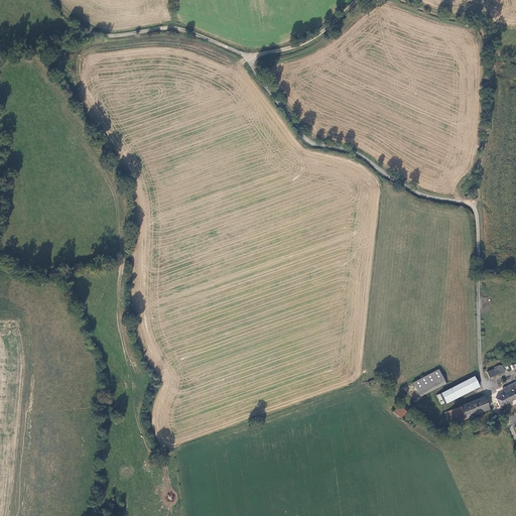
[(501,366),(486,372),(489,378),(504,372),(501,366)]
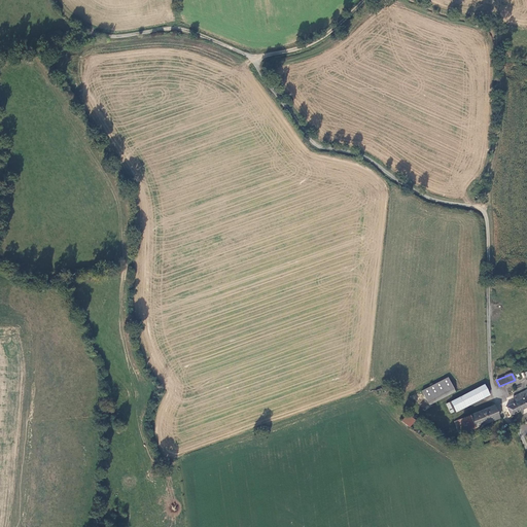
[(447,378),(422,391),(429,406),(454,391),(447,378)]
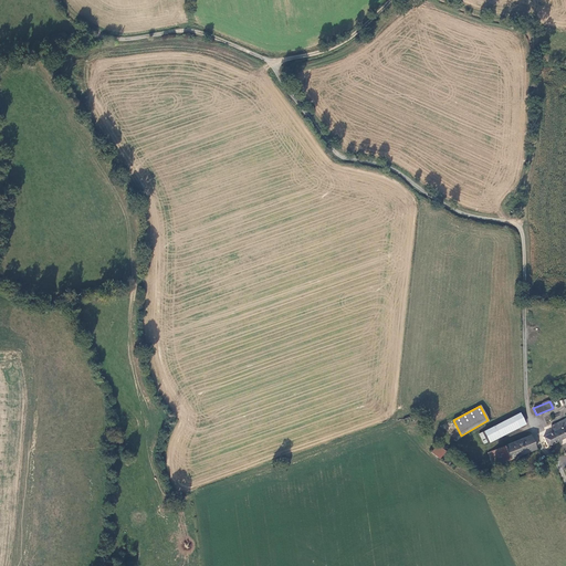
[(519,413),(484,431),(489,440),(516,426),(516,425),(523,421),(519,413)]
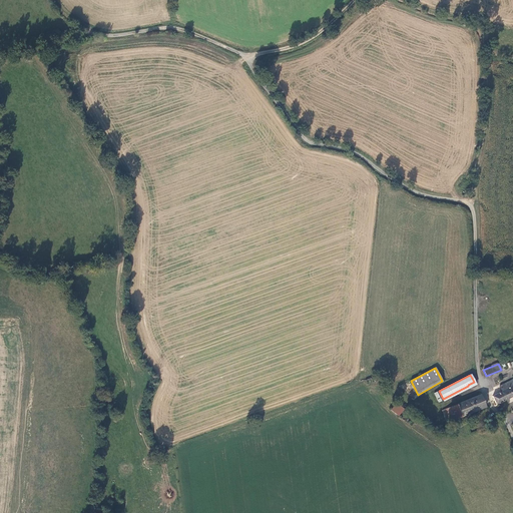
[(492,397),(496,404),(512,396),(512,379),(501,385),(504,390),(492,397)]
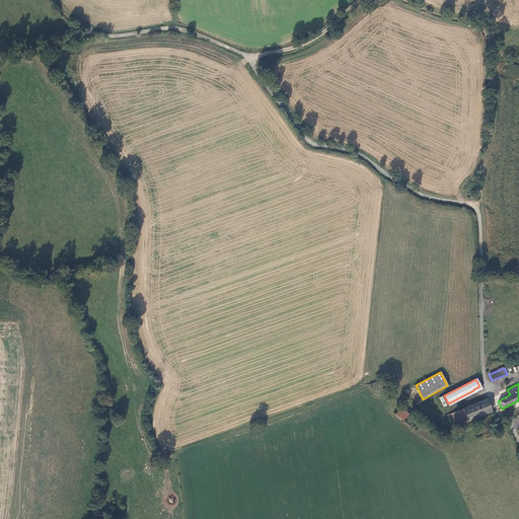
[(486,414),(491,412),(486,399),(462,409),(467,421),(486,414)]
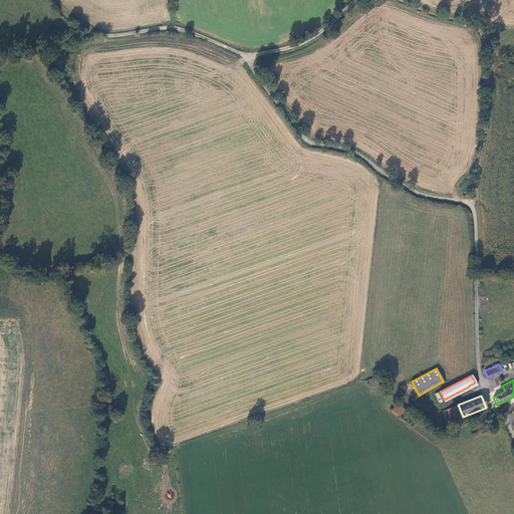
[(398,403),(392,411),(400,417),(406,410),(398,403)]
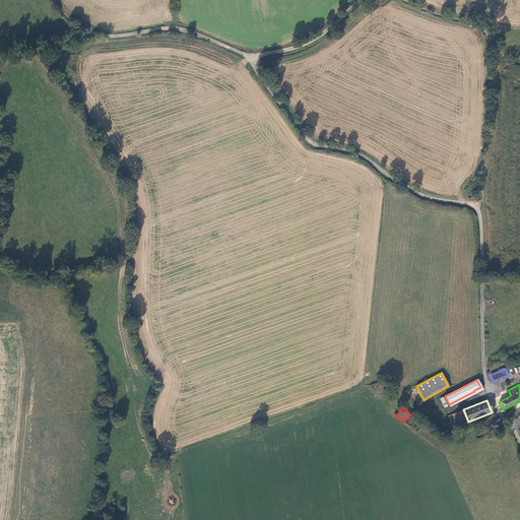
[(451,414),(456,427),(458,427),(468,421),(463,409),(451,414)]
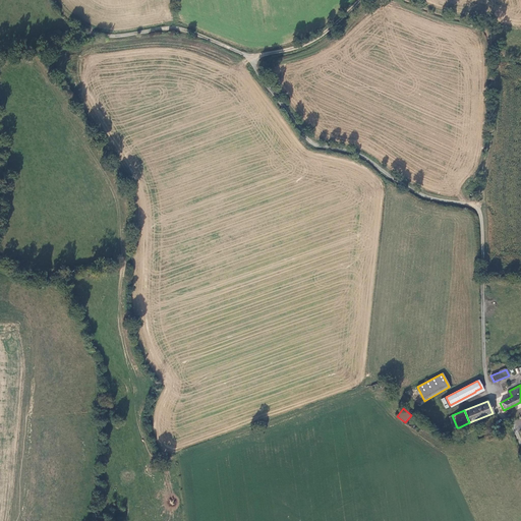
All buildings are outlined.
